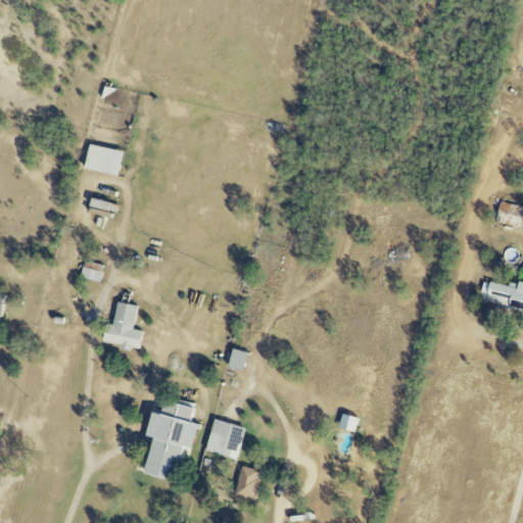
[(86,169),(121,177),(126,153),(91,145),(86,169)]
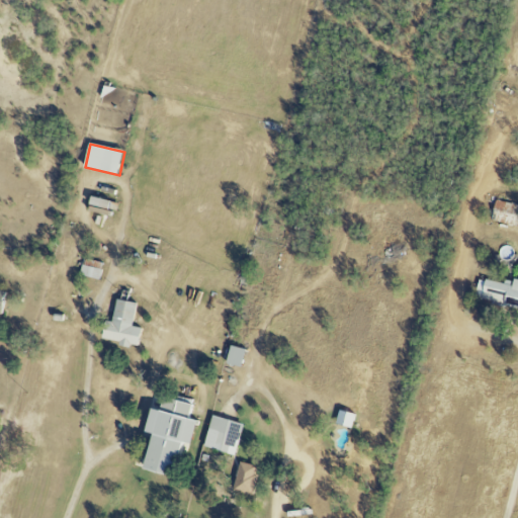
[(517,205),(496,201),(492,222),(517,227),(517,205)]
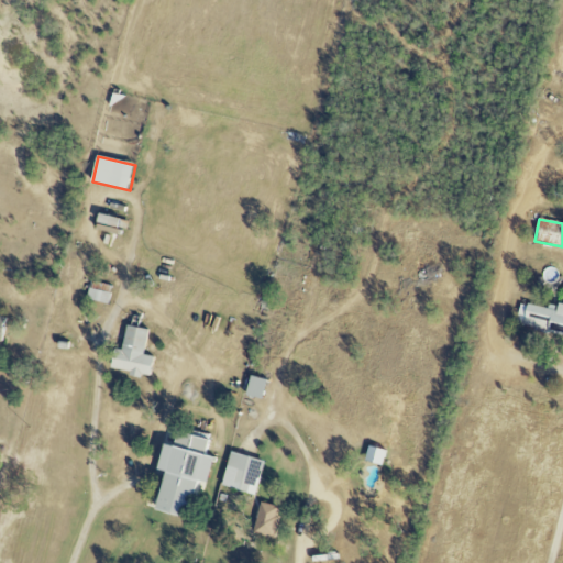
[(113,287),(92,282),(88,298),(108,304),(113,287)]
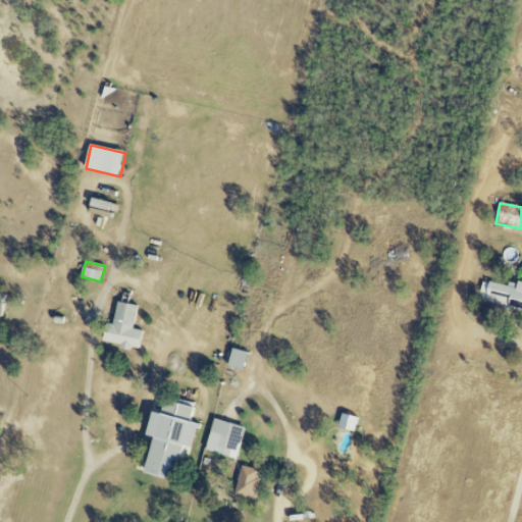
[(521,281),(518,281),(517,289),(482,281),(478,302),(521,310),(521,281)]
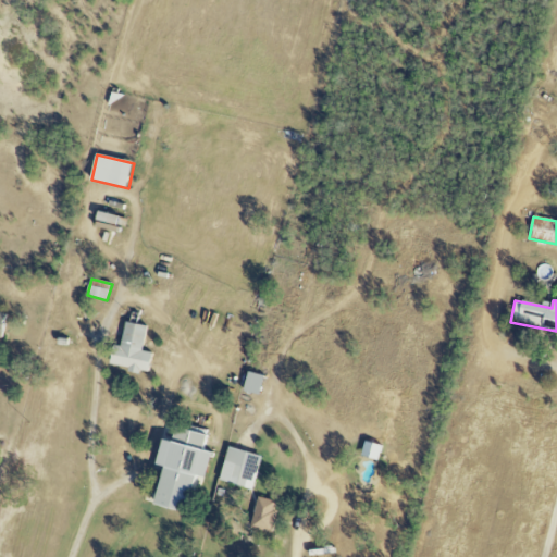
[(114,345),(111,366),(151,373),(155,354),(144,351),(148,326),(126,322),(122,347),(114,345)]
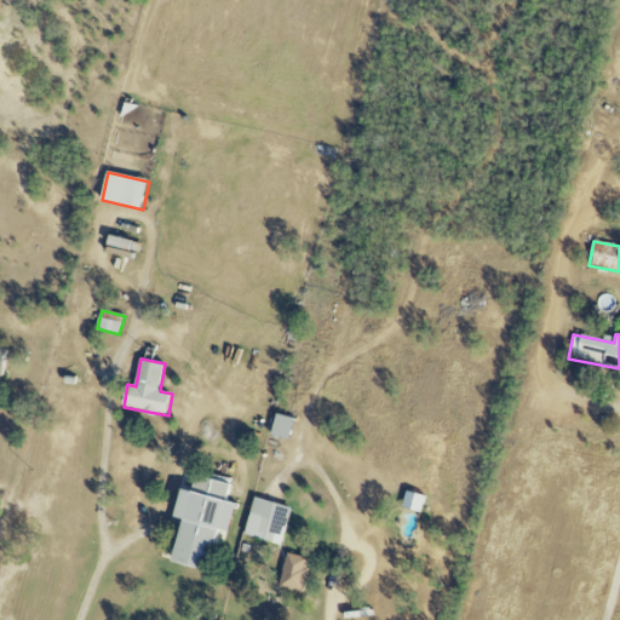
[(292,440),(297,419),(276,414),(273,436),(292,440)]
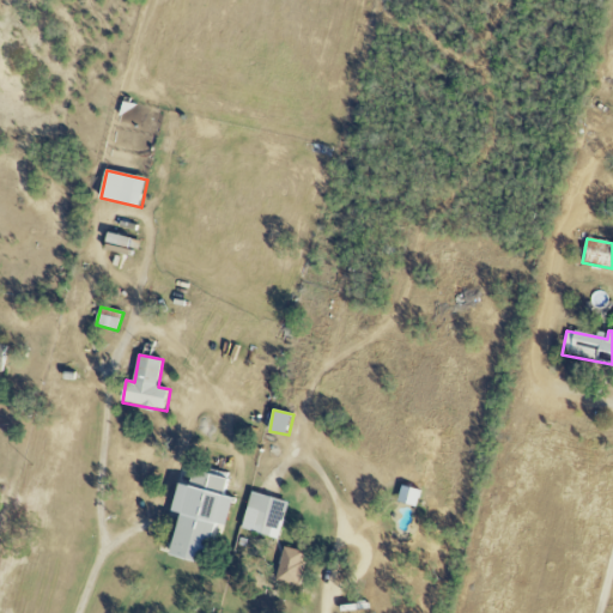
[(173,556),(207,564),(217,523),(229,527),(236,498),(226,496),(230,479),(194,469),(190,486),(181,484),(174,511),(183,514),(173,556)]
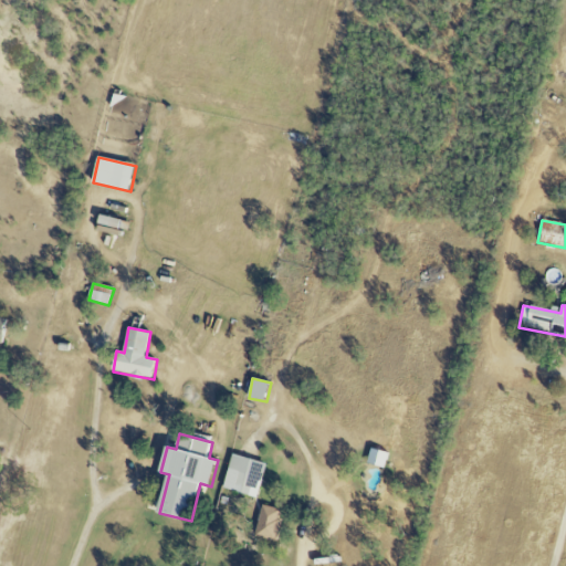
[(223,488),(258,499),(268,464),(233,454),(223,488)]
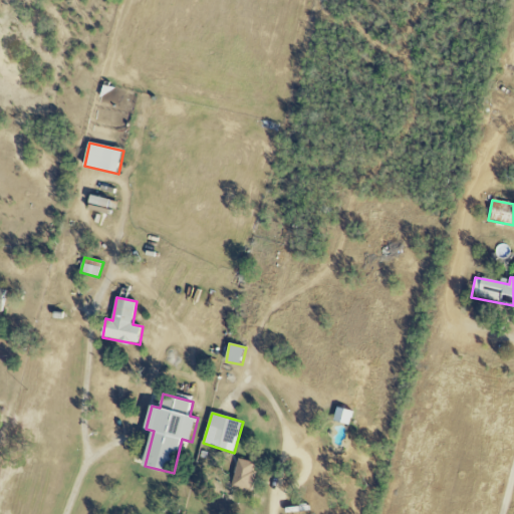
[(259,464),(239,459),(231,487),(251,492),(259,464)]
